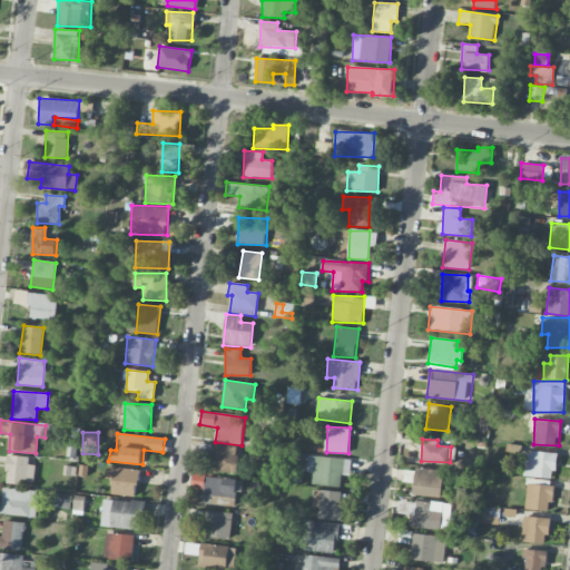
[(238,446),(215,445),(214,471),(236,472),(238,446)]
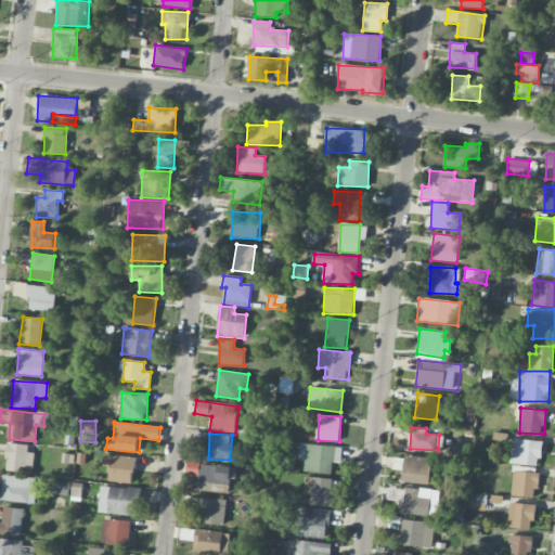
[(510,464),(540,466),(542,441),(512,440),(510,464)]
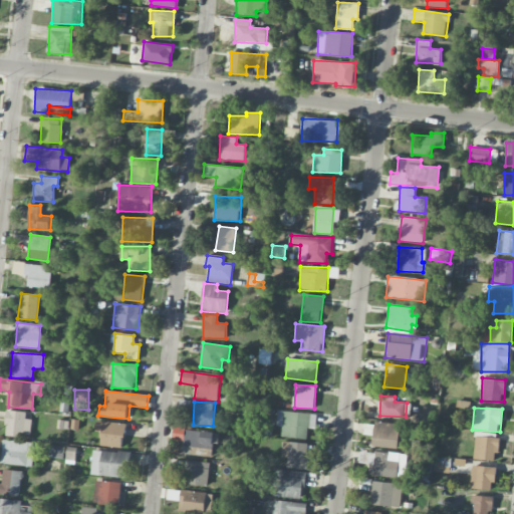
[(26,420),(26,412),(6,411),(5,436),(30,437),(31,420),(26,420)]
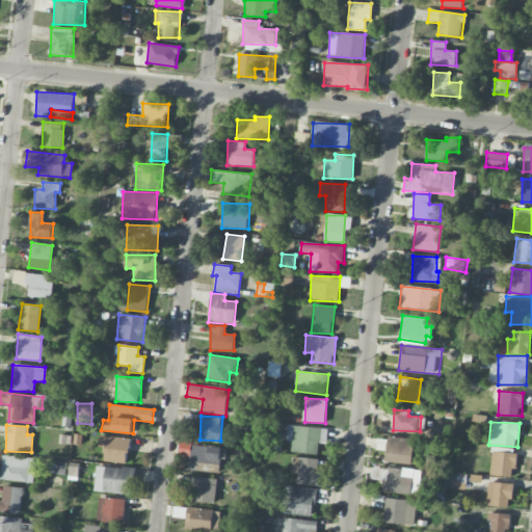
[(291,452),(318,455),(319,443),(326,444),(327,429),(287,425),(286,441),(292,442),(291,452)]
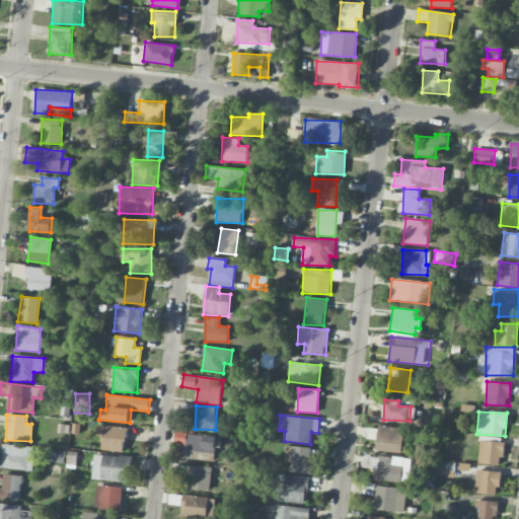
[(102,436),(101,451),(125,452),(127,427),(97,426),(96,436),(102,436)]
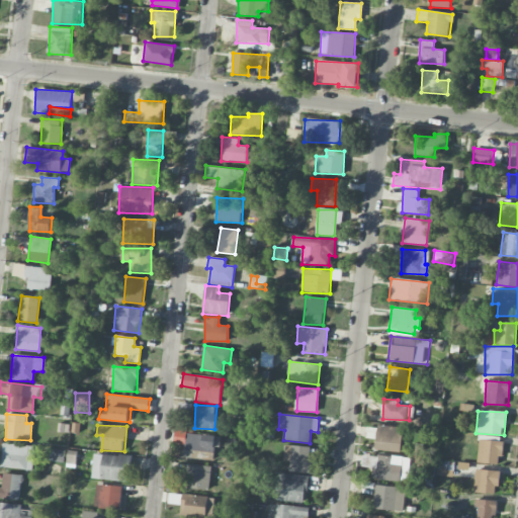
[(404,428),(378,425),(374,449),(400,453),(404,428)]
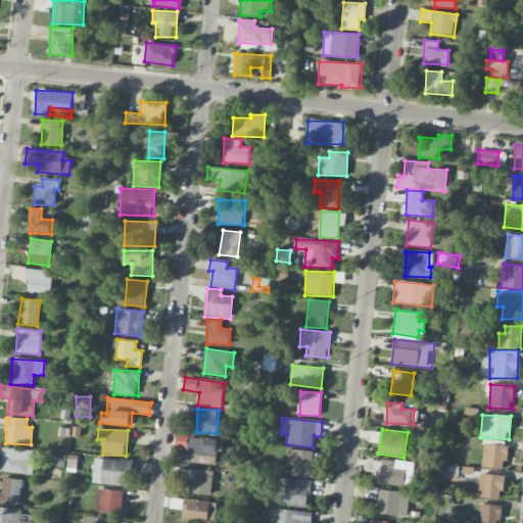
[(218,439),(187,438),(187,456),(218,457),(218,439)]
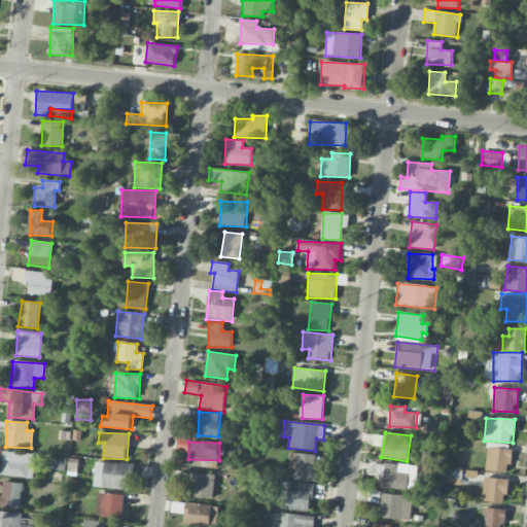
[(511,444),(488,444),(487,471),(510,472),(511,444)]
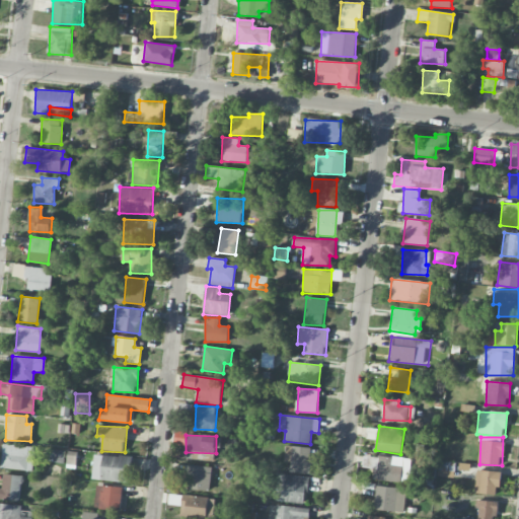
[(33,446),(2,445),(1,469),(32,470),(33,446)]
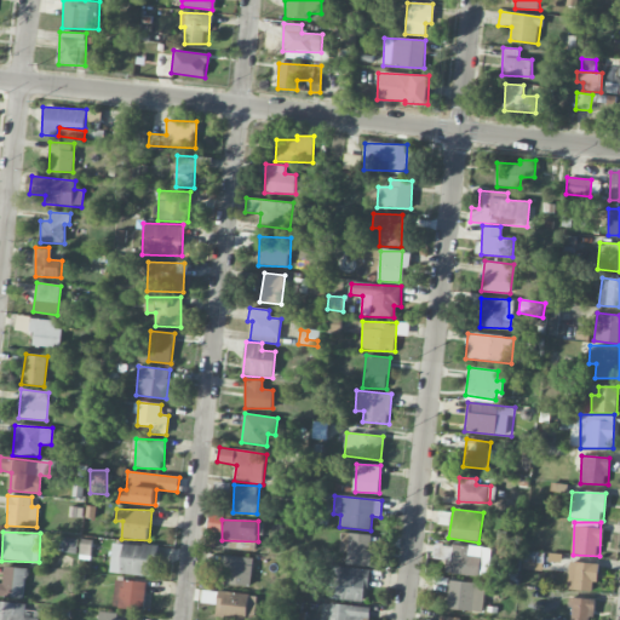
[(346,564),(372,566),(373,534),(340,533),(340,552),(346,552),(346,564)]
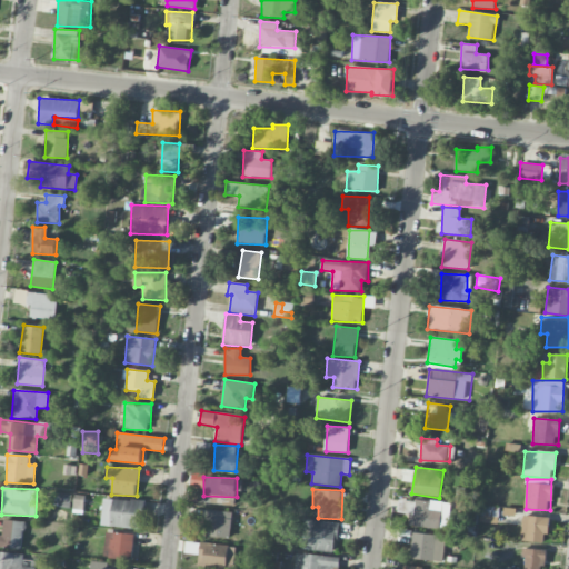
[(70,495),(50,493),(50,506),(70,506),(70,495)]
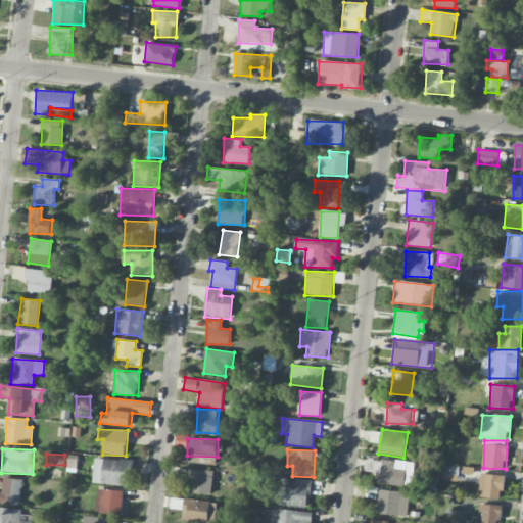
[(93,484),(132,486),(133,460),(94,459),(93,484)]
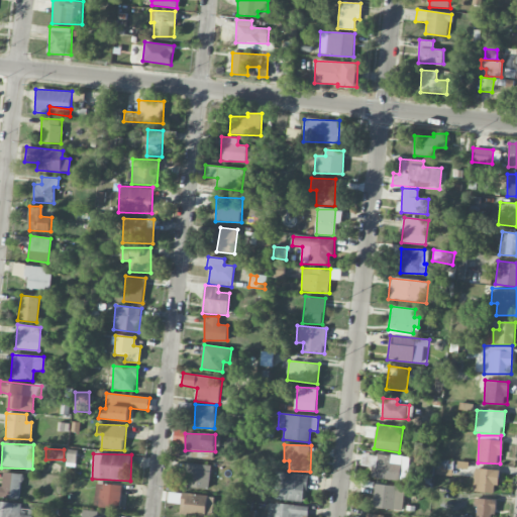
[(369,454),(368,468),(372,468),(372,479),(408,481),(409,456),(369,454)]
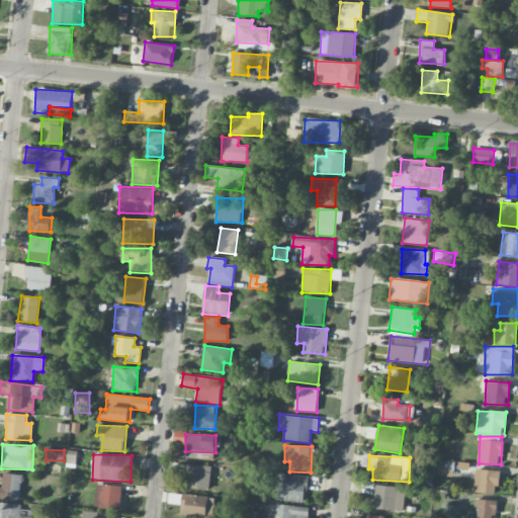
[(451,462),(440,460),(439,467),(450,469),(451,462)]
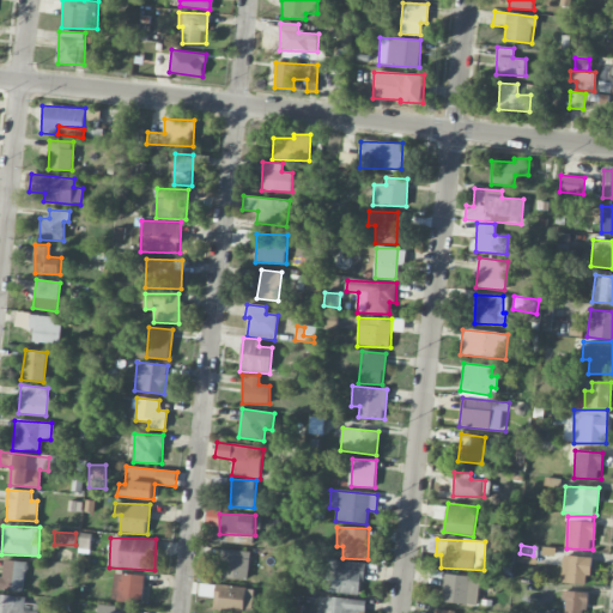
[(252,553),(225,548),(222,576),(247,581),(252,553)]
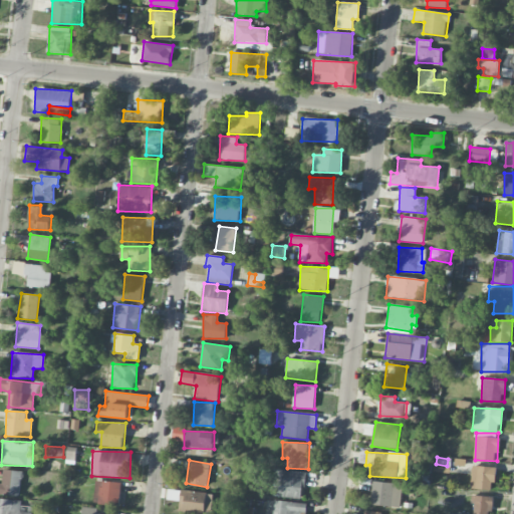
[(494,490),(495,467),(472,466),(471,489),(494,490)]
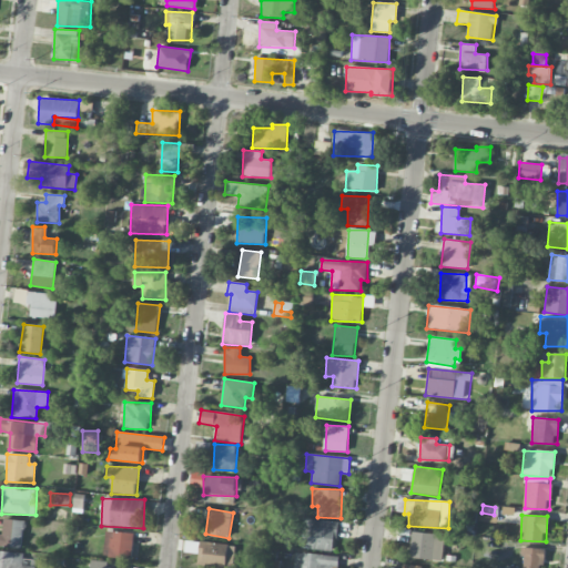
[(24,520),(3,519),(2,535),(0,534),(0,546),(22,548),(24,520)]
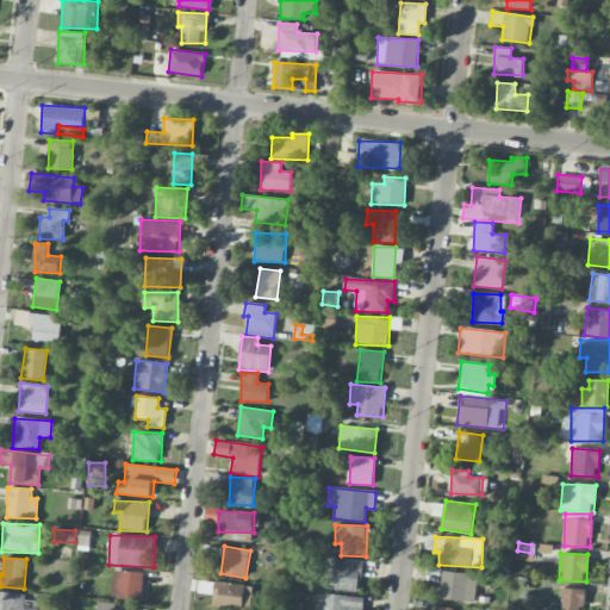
[(324,590),(359,592),(361,560),(325,558),(324,590)]
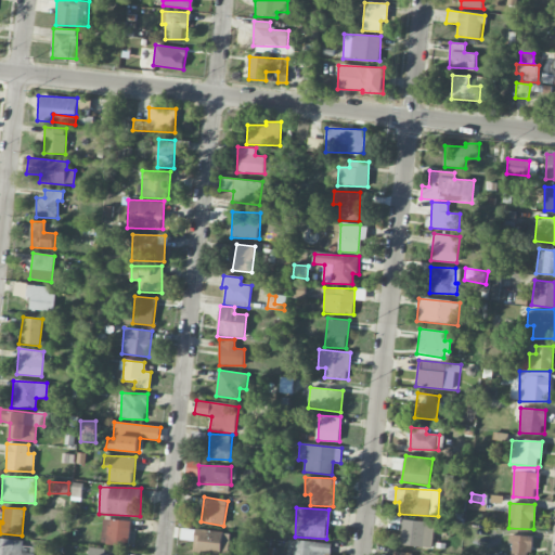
[(129,545),(130,520),(104,519),(103,544),(129,545)]
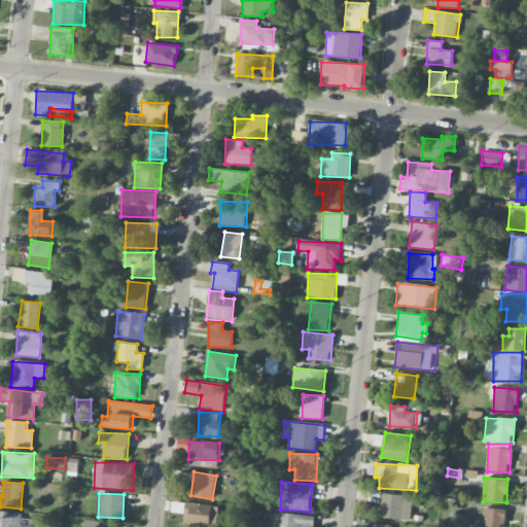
[(410,521),(414,497),(383,493),(379,517),(410,521)]
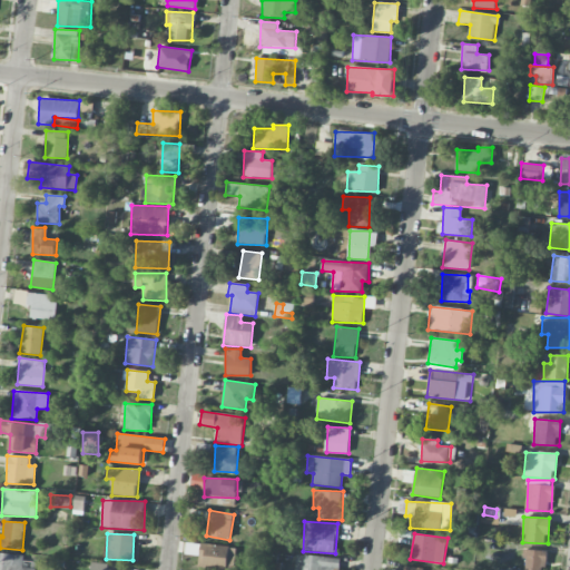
[(235,569),(236,546),(200,544),(199,568),(235,569)]
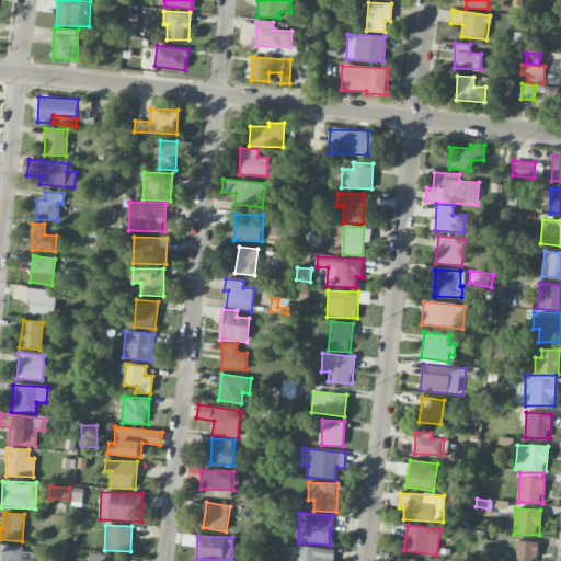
[(535,560),(538,542),(517,540),(515,560),(535,560)]
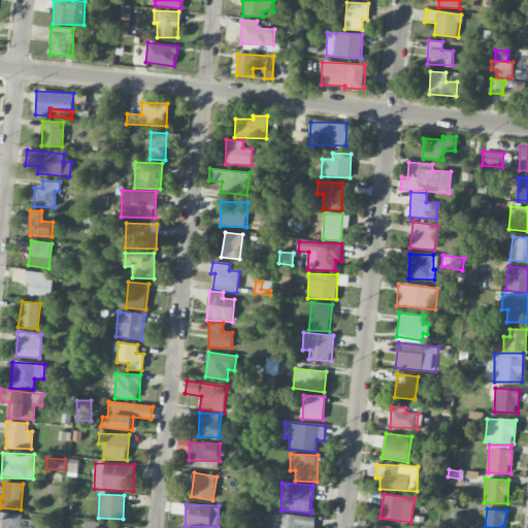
[(0,527),(32,527),(32,520),(22,520),(22,514),(0,512),(0,527)]
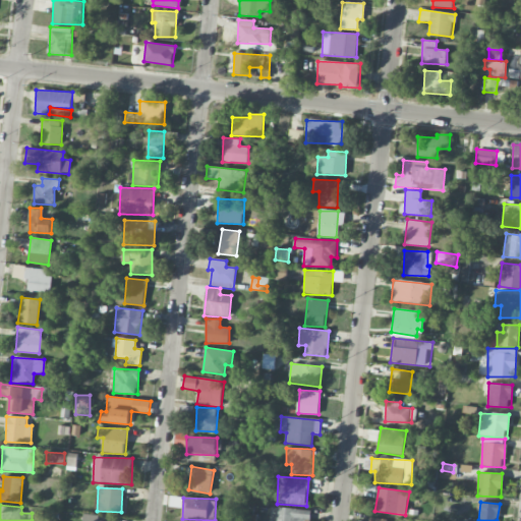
[(276,520),(309,520),(310,510),(277,508),(276,520)]
